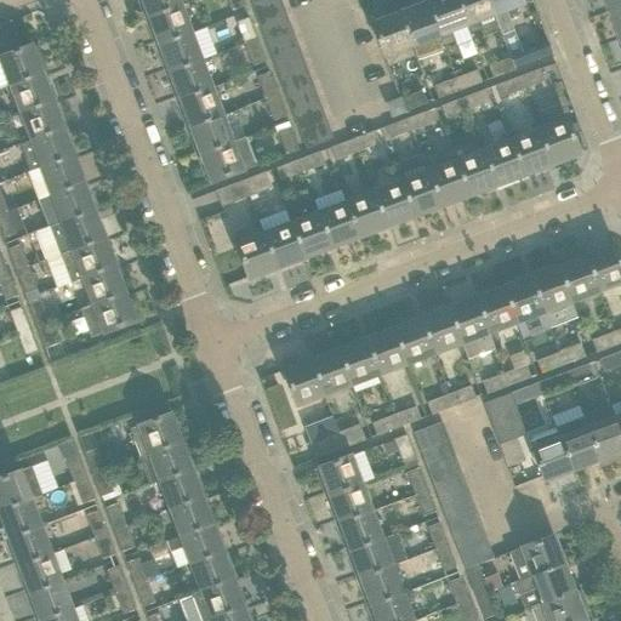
[(141,0),(148,17),(178,6),(176,0),(141,0)]
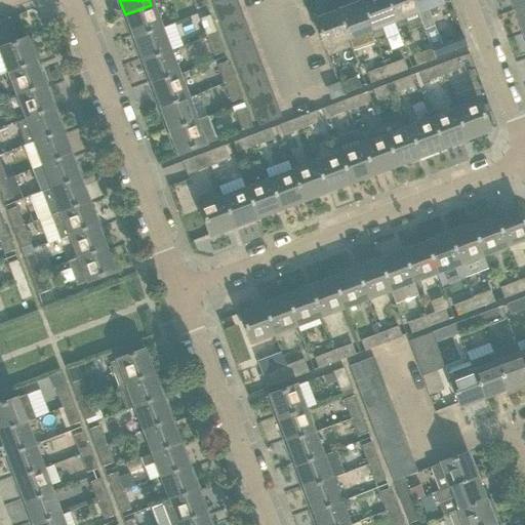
[(191,0),(195,9),(206,5),(203,0),(191,0)]
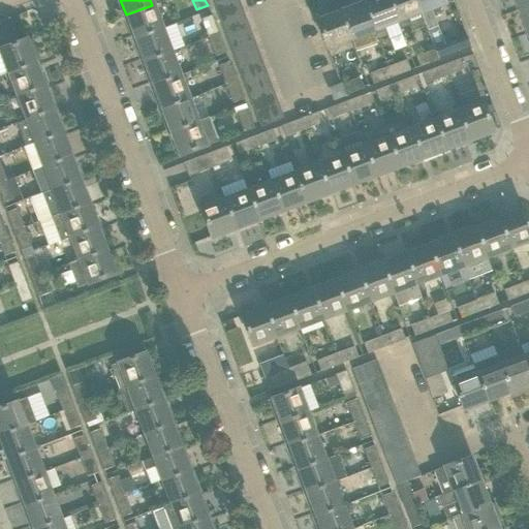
[(238,0),(212,0),(216,9),(239,0),(238,0)]
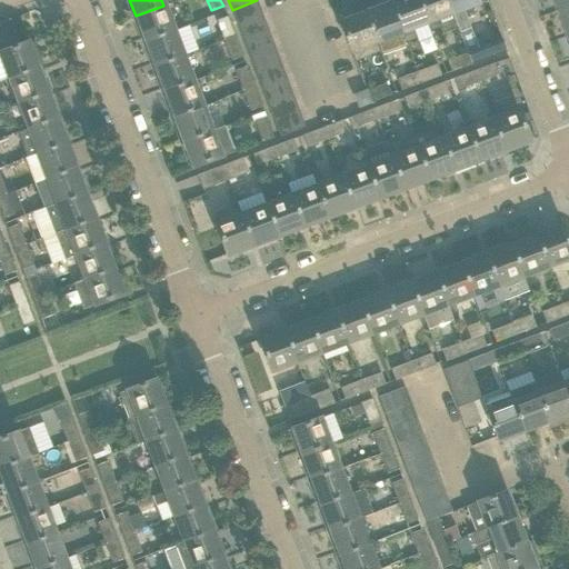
[(238,26),(262,17),(257,0),(232,10),(238,26)]
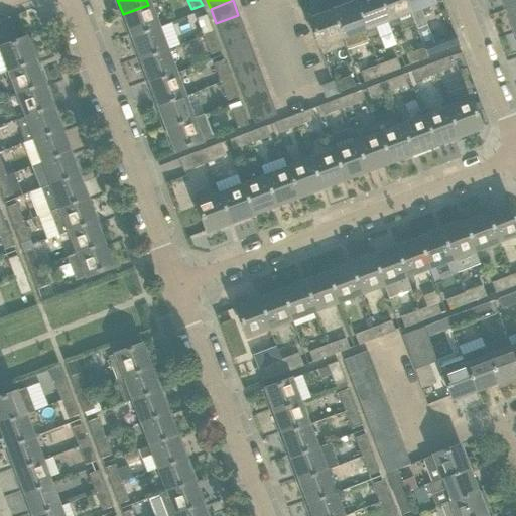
[(389,29),(390,29),(378,0),(353,0),(354,3),(368,42),(369,42),(368,38),(378,34),(376,27),(387,23),(389,29)]
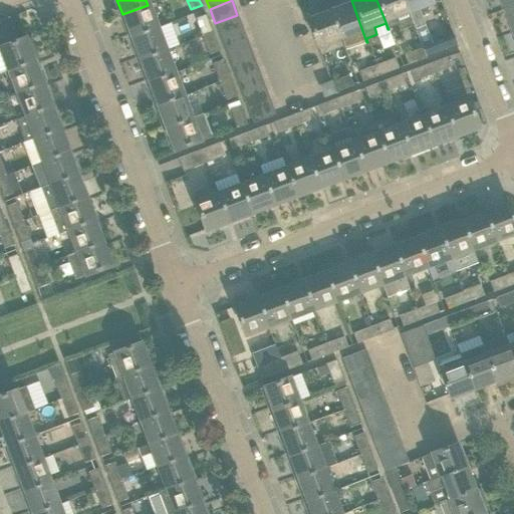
[(415,30),(403,0),(376,0),(389,29),(397,25),(399,30),(412,24),(415,30)]
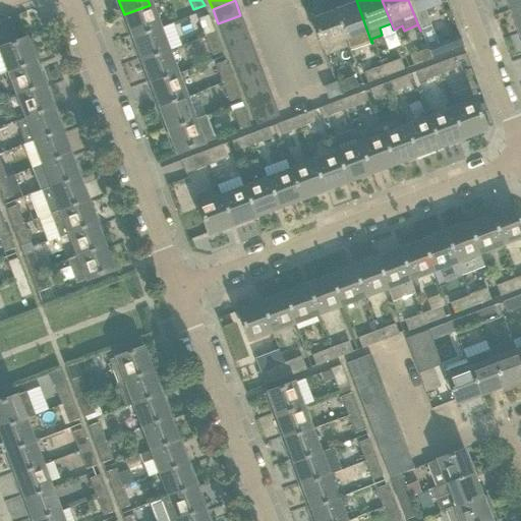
[(423,8),(437,2),(436,0),(408,0),(420,31),(427,49),(428,48),(438,45),(423,8)]
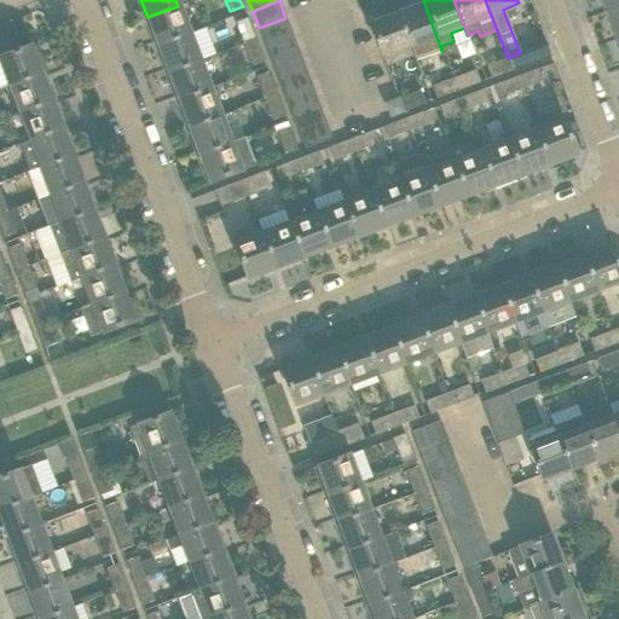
[(618,0),(605,0),(611,15),(618,11),(618,0)]
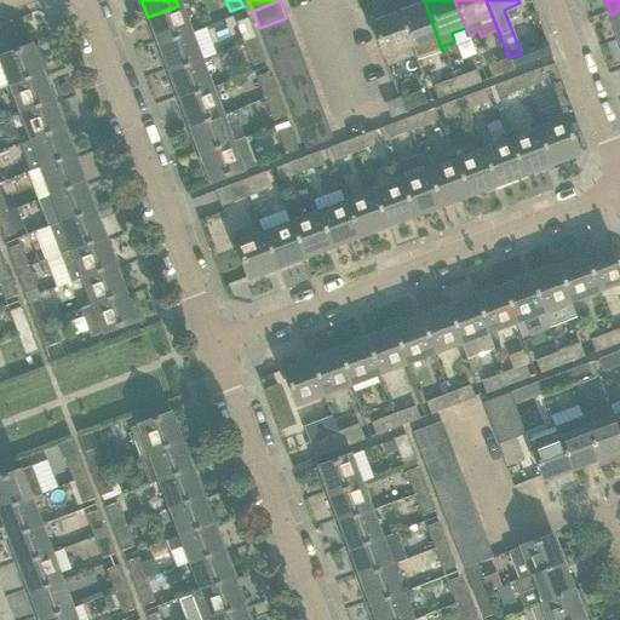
[(415,62),(442,51),(425,4),(399,15),(415,62)]
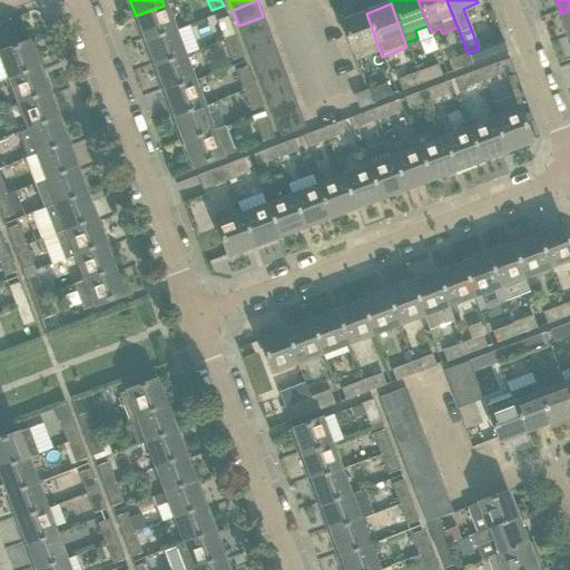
[(146,41),(174,31),(164,6),(136,16),(146,41)]
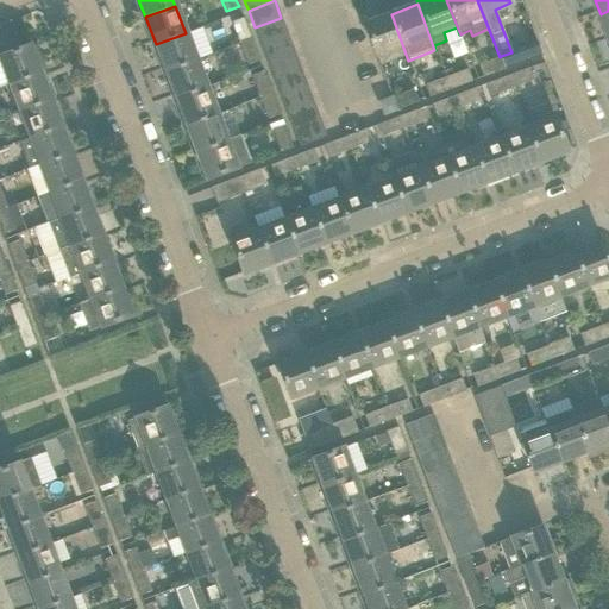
[(408,61),(391,14),(364,24),(380,66),(406,55),(408,61)]
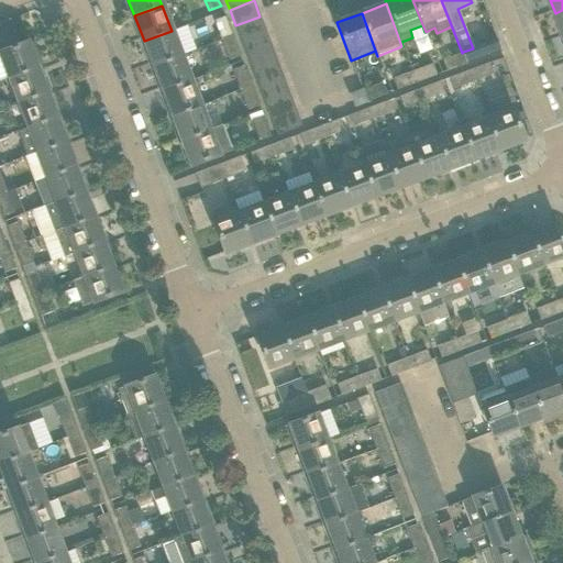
[(220,40),(232,35),(224,17),(213,21),(220,40)]
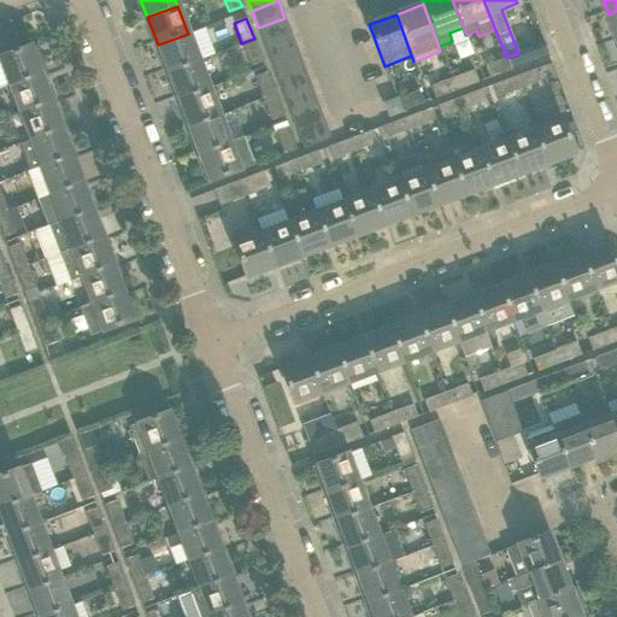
[(265,45),(292,34),(285,18),(258,28),(265,45)]
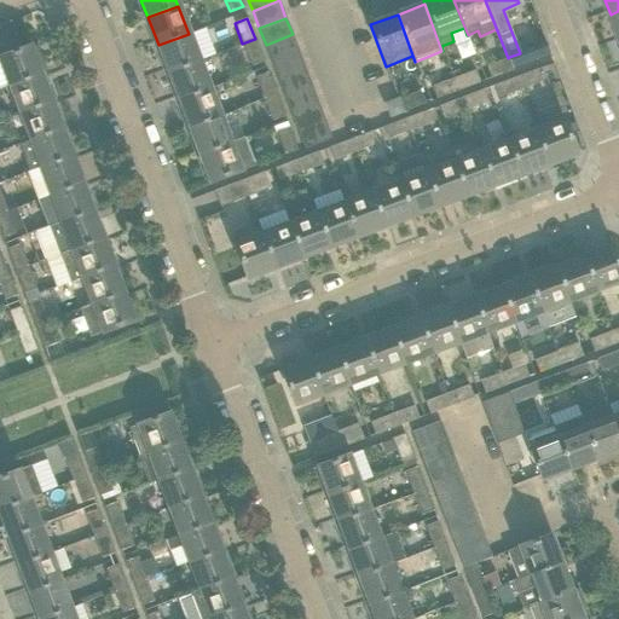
[(0,42),(5,56),(21,48),(10,21),(0,24),(0,42)]
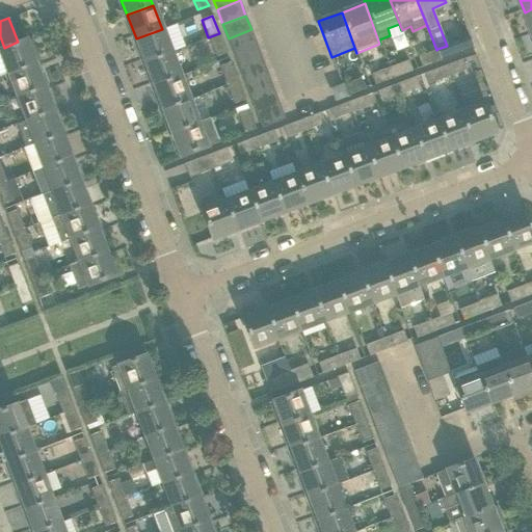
[(144,62),(170,52),(162,29),(136,38),(144,62)]
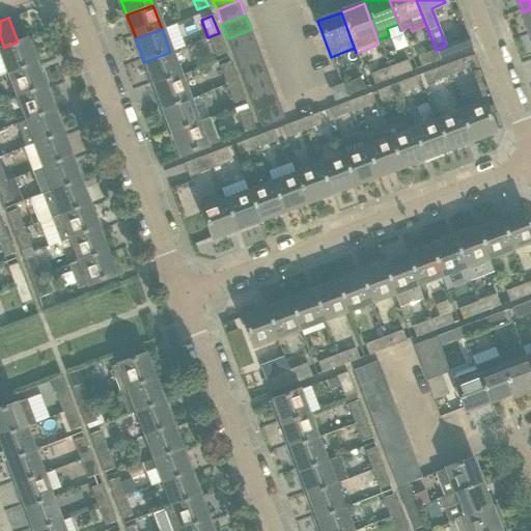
[(233,54),(256,45),(251,29),(228,38),(233,54)]
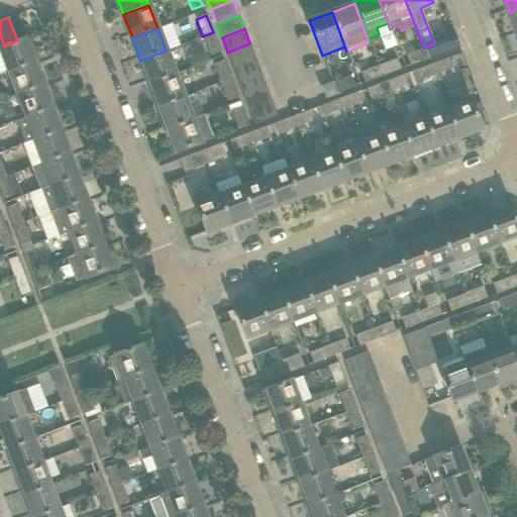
[(210,55),(220,50),(213,32),(202,36),(210,55)]
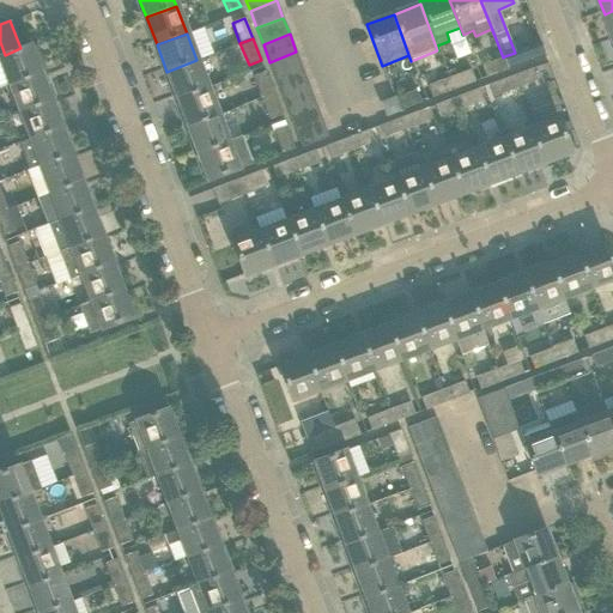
[(505,71),(545,55),(540,43),(515,53),(504,56),(507,64),(503,65),(505,71)]
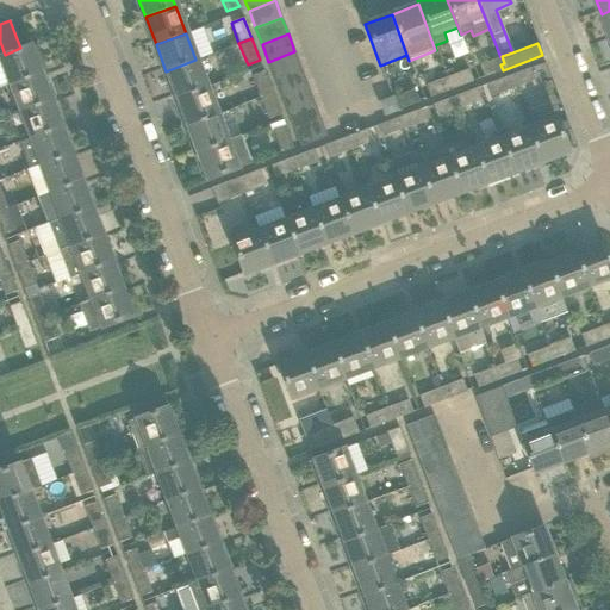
[(7,85),(39,72),(29,45),(20,48),(5,55),(0,56),(0,86),(7,83),(7,85)]
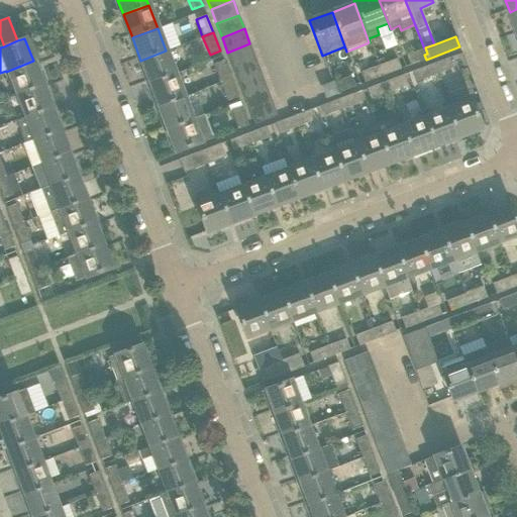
[(232,66),(254,57),(249,43),(227,53),(232,66)]
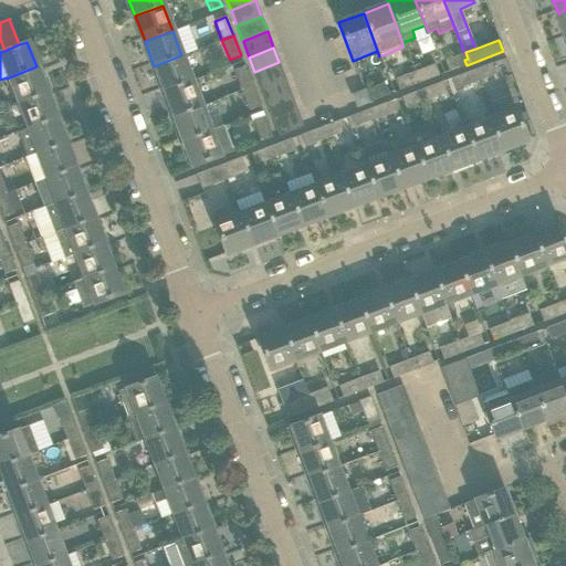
[(464,60),(468,59),(465,52),(464,53),(444,60),(449,72),(467,65),(464,60)]
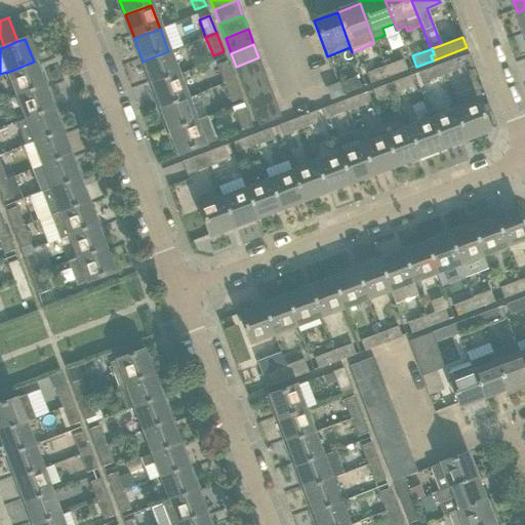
[(152,84),(177,75),(168,51),(143,62),(152,84)]
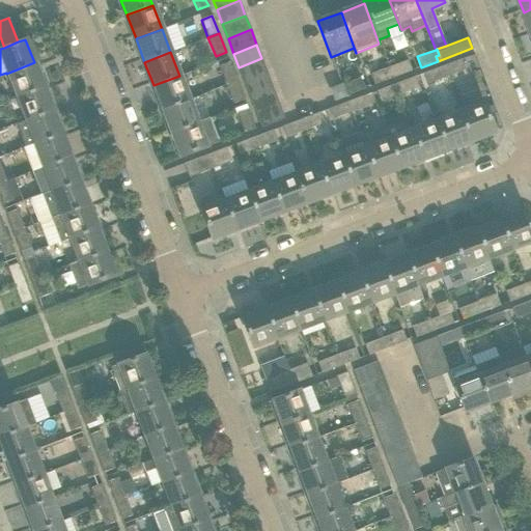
[(244,82),(268,74),(261,58),(239,67),(244,82)]
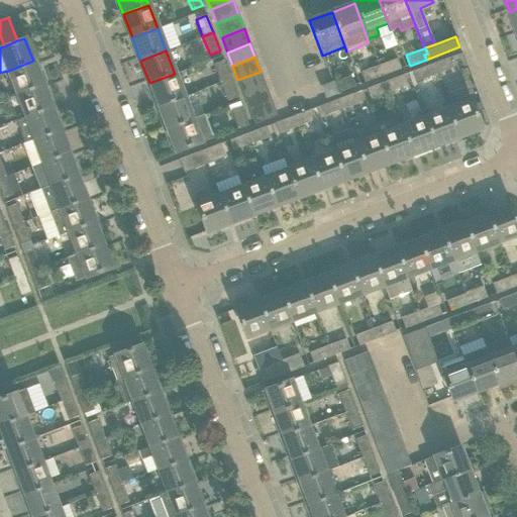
[(452,68),(448,58),(430,64),(434,75),(452,68)]
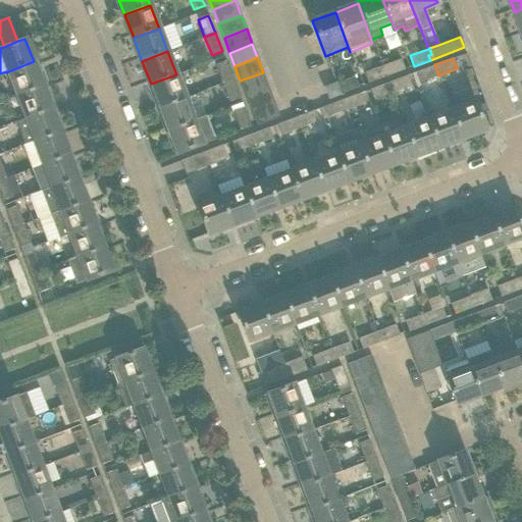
[(405,69),(404,69),(401,59),(382,65),(384,71),(382,72),(384,77),(405,69)]
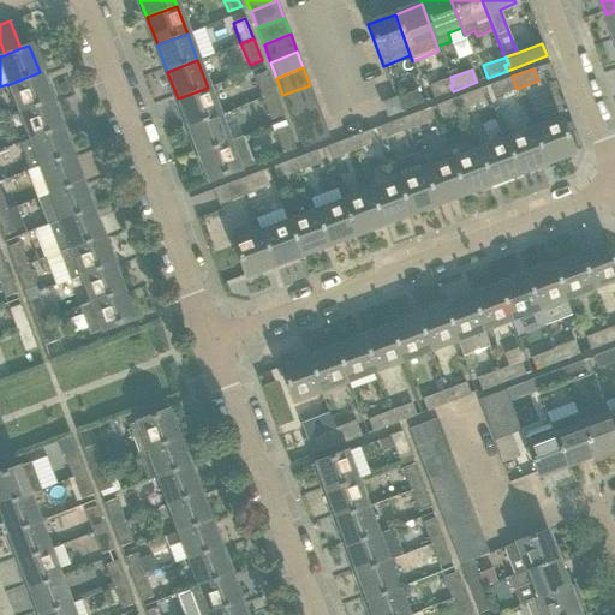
[(18,112),(51,100),(40,72),(7,85),(18,112)]
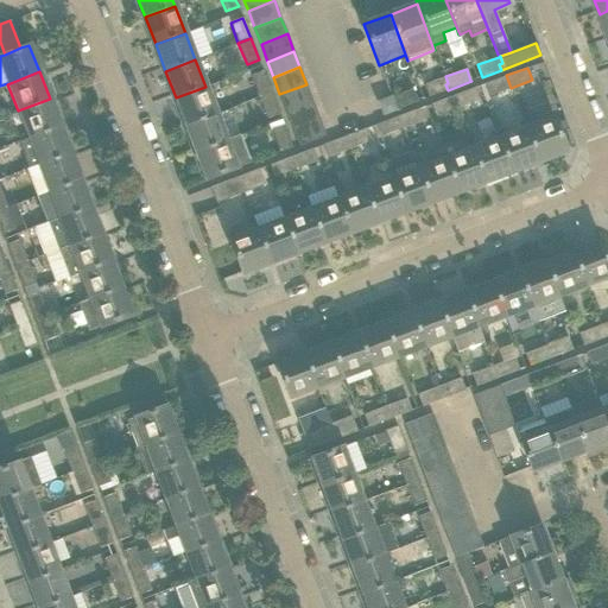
[(259,97),(271,93),(263,71),(251,76),(259,97)]
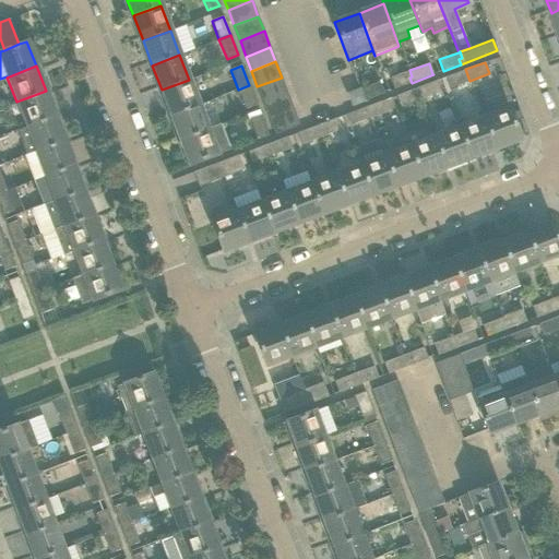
[(450,88),(470,81),(465,69),(445,76),(450,88)]
